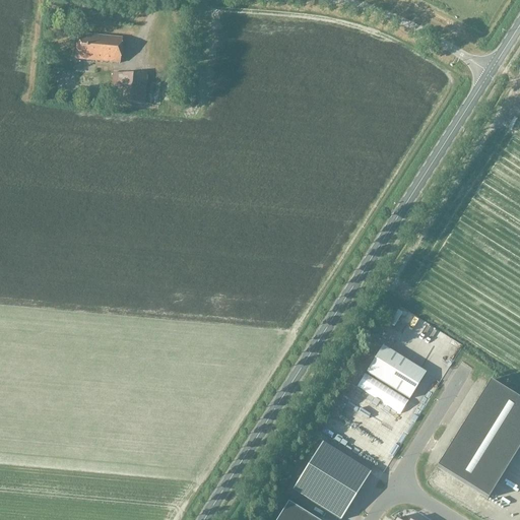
[(77,60),(120,63),(122,39),(79,35),(77,60)]
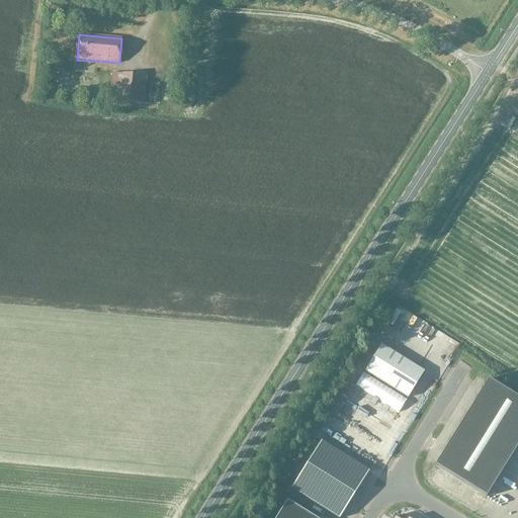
[(112,73),(109,101),(145,105),(148,76),(112,73)]
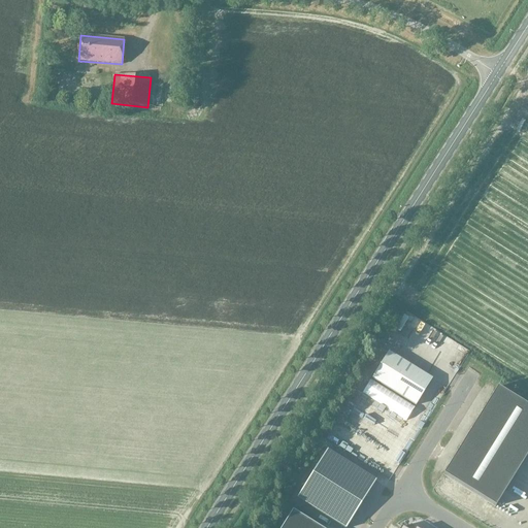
[(396,318),(394,322),(404,328),(406,324),(396,318)]
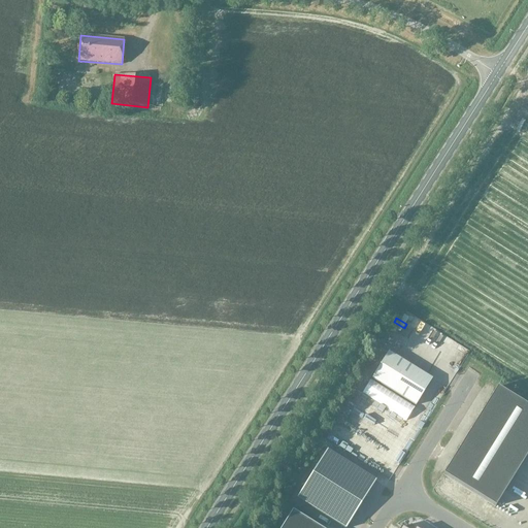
[(432,380),(388,352),(371,378),(416,405),(432,380)]
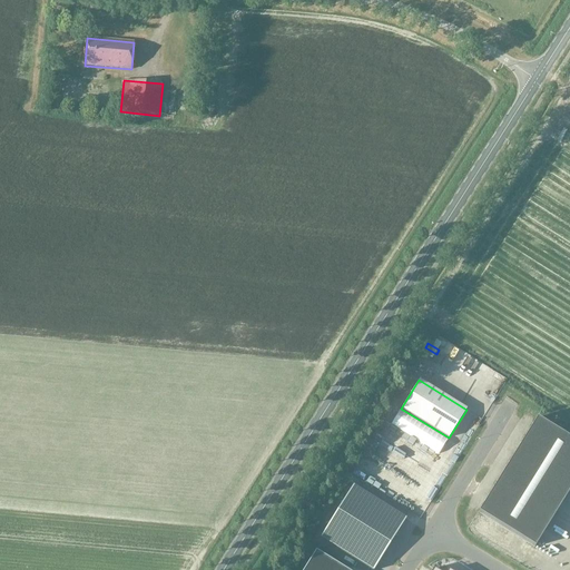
[(534,548),(569,490),(569,439),(537,418),(478,512),(534,548)]
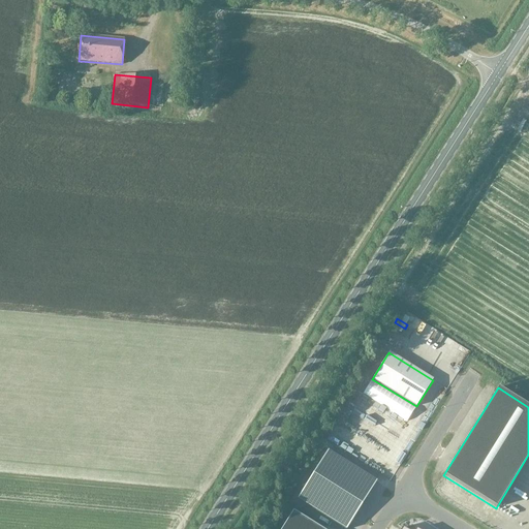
[(346,528),(376,481),(328,450),(297,499),(344,528),(346,528)]
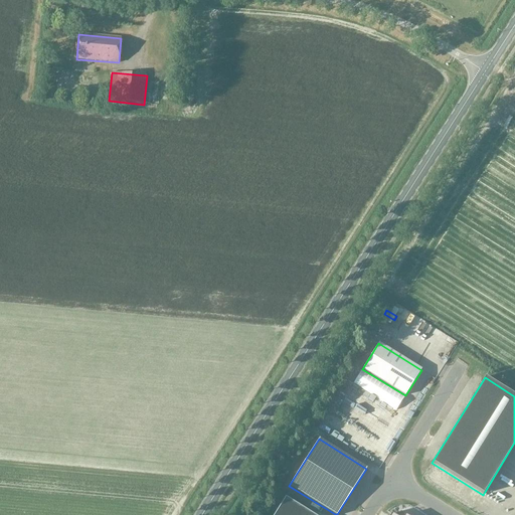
[(311,514),(285,498),(275,514),(311,514)]
